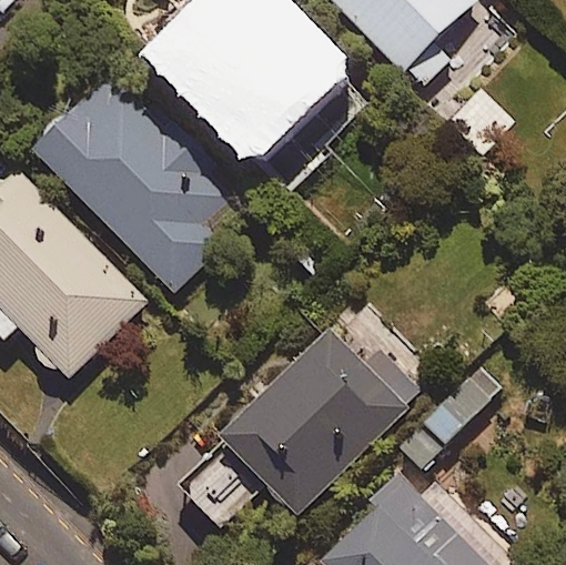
[(192,0),(151,39),(290,185),(324,153),(313,142),(355,102),(259,0),(192,0)]
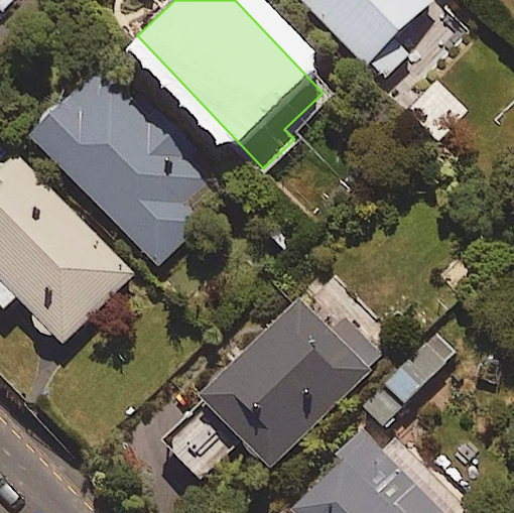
[(299,0),(382,81),(409,53),(394,39),(432,0),(299,0)]
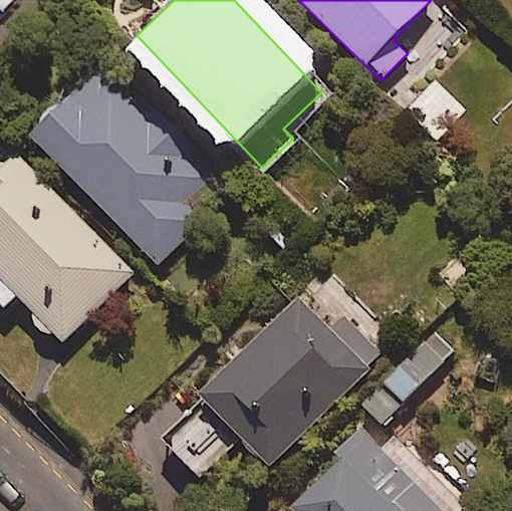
[(202,149),(146,92),(136,103),(101,69),(32,139),(159,265),(199,225),(181,207),(210,178),(192,160),(202,149)]
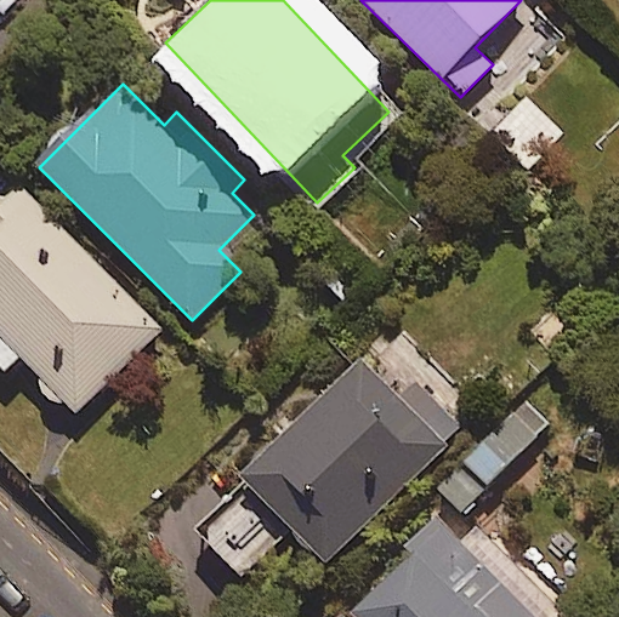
[(160,330),(16,187),(0,203),(0,369),(6,375),(18,361),(73,416),(160,330)]
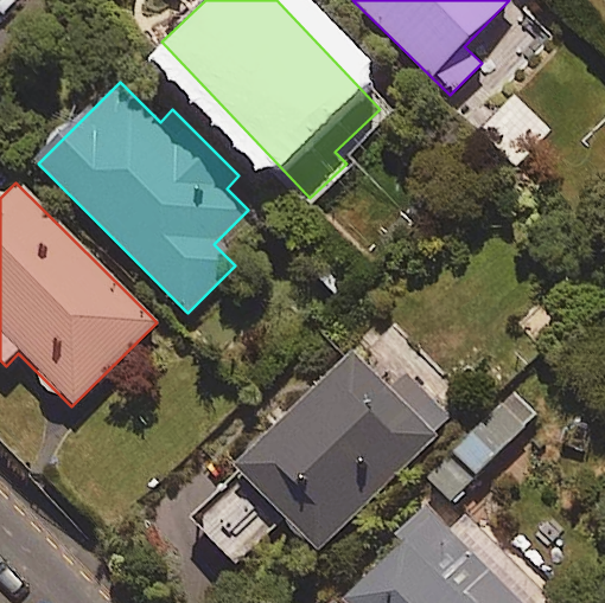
[(437,434),(352,352),(237,470),(322,552),(437,434)]
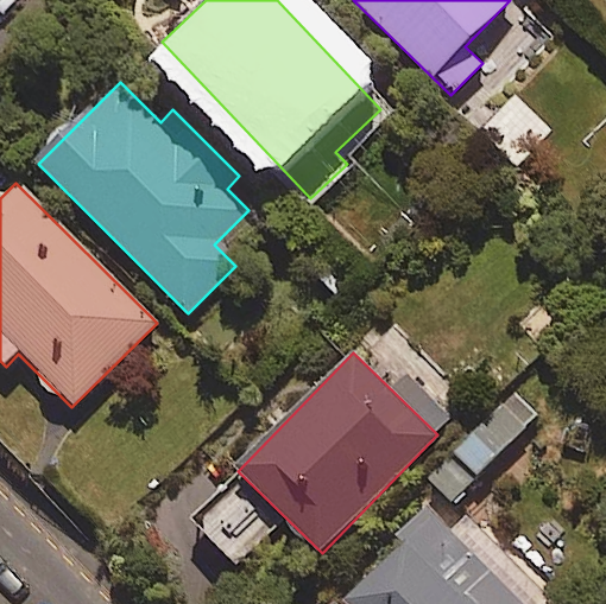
[(534,415),(510,395),(433,484),(456,504),(534,415)]
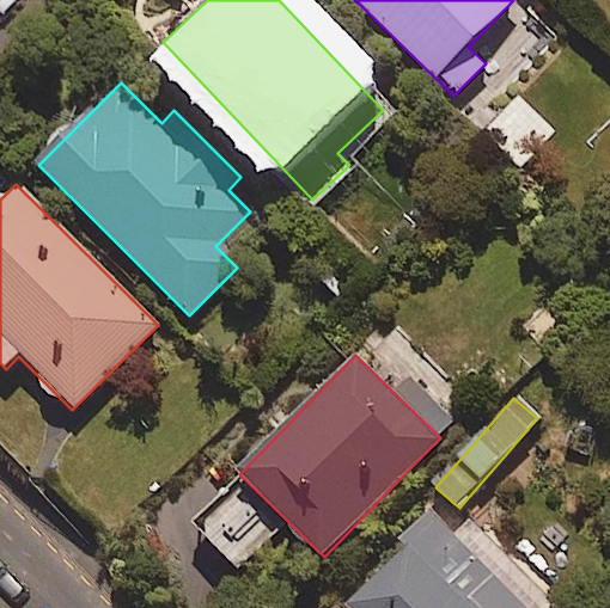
[(542,607),(553,596),(439,499),(346,607),(542,607)]
